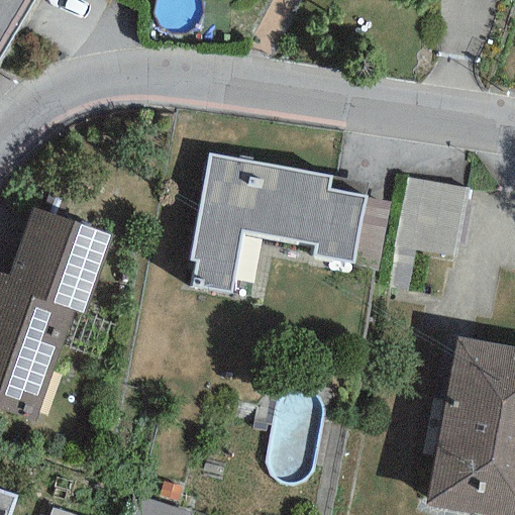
[(332,174),(209,152),(191,258),(198,259),(193,284),(233,291),(244,230),(316,243),(314,254),(355,263),(367,195),(330,189),(332,174)]
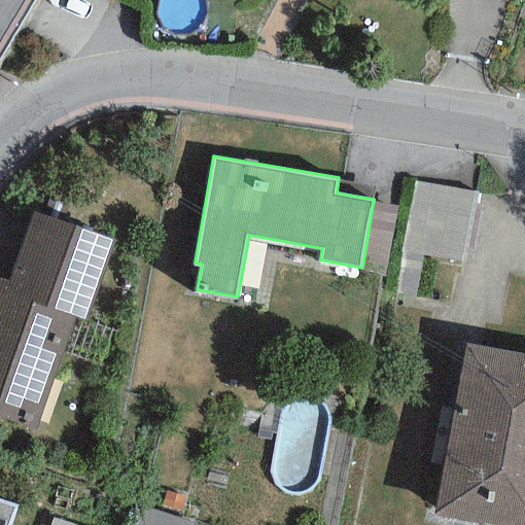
[(478,189),(414,178),(399,255),(463,267),(478,189)]
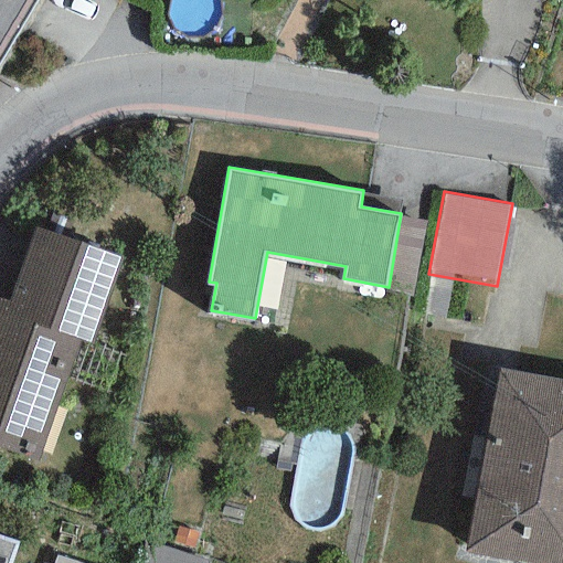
[(426,218),(401,213),(389,287),(414,290),(426,218)]
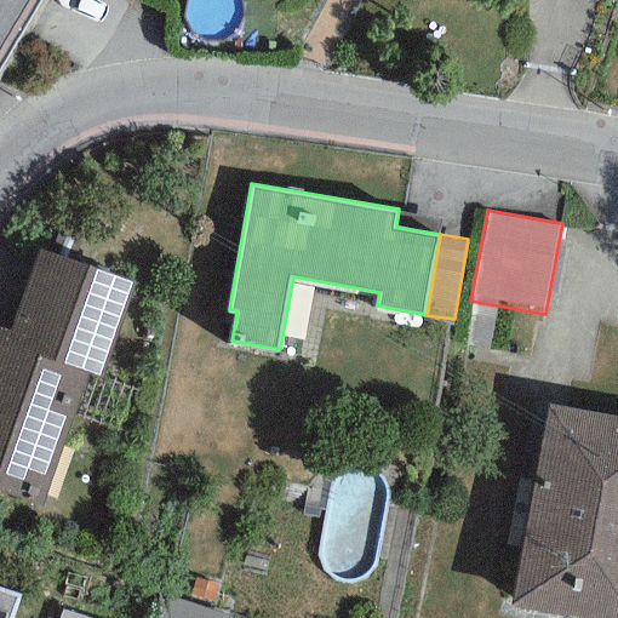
[(135,282),(41,249),(11,331),(0,326),(0,487),(44,504),(92,371),(101,375),(135,282)]
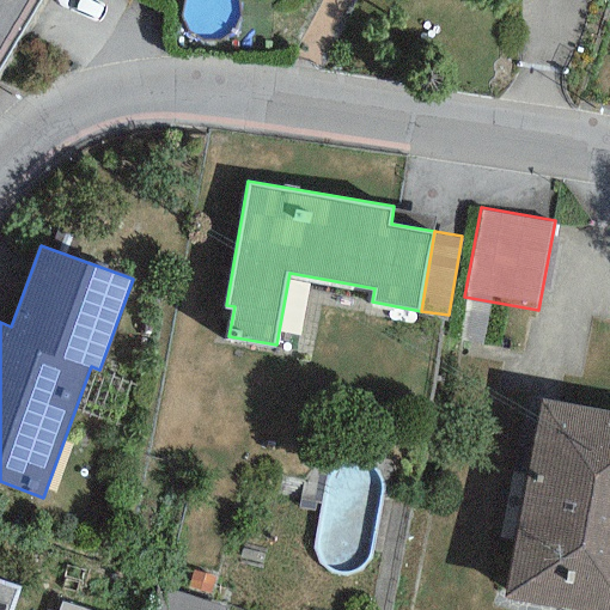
[(609,412),(543,398),(505,596),(580,609),(609,609),(609,412)]
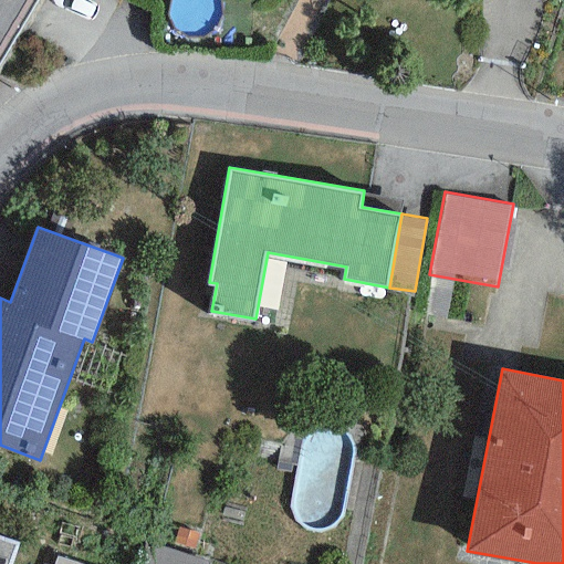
[(0,563),(10,563),(19,541),(0,534),(0,563)]
